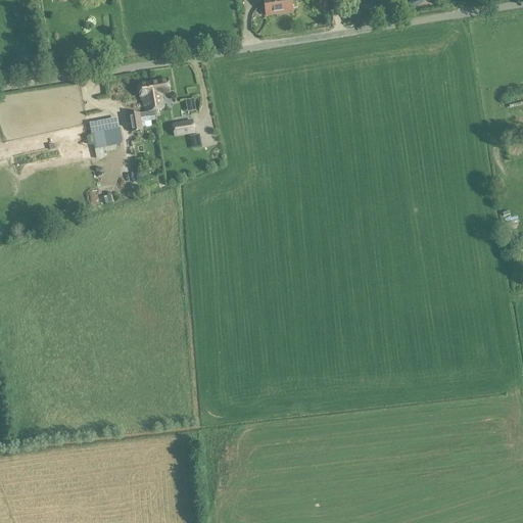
[(264,0),(266,16),(285,14),(284,11),(292,10),(290,0),(264,0)]
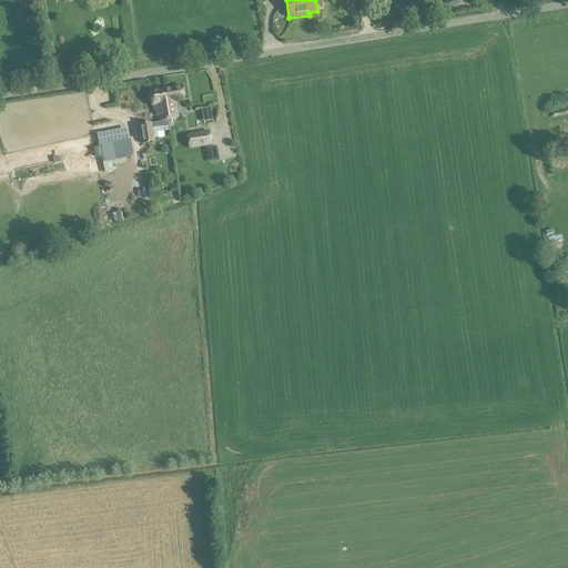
[(172,89),(160,90),(161,100),(163,100),(164,112),(166,112),(168,120),(173,120),(172,103),(173,103),(172,89)]
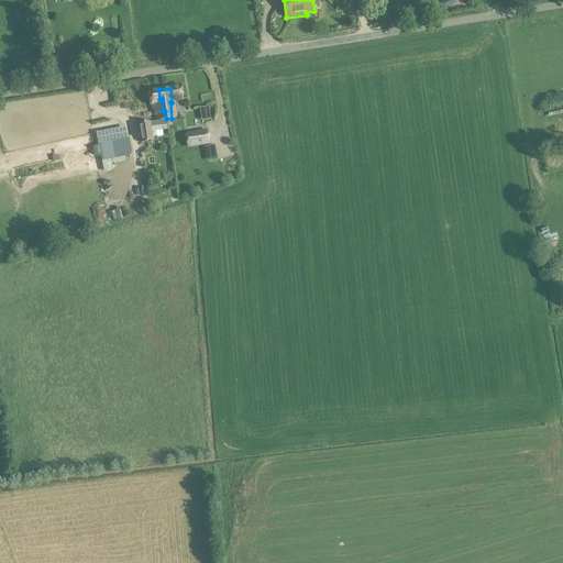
[(150,106),(154,106),(155,120),(166,119),(165,111),(163,111),(162,99),(159,99),(158,89),(148,90),(150,106)]
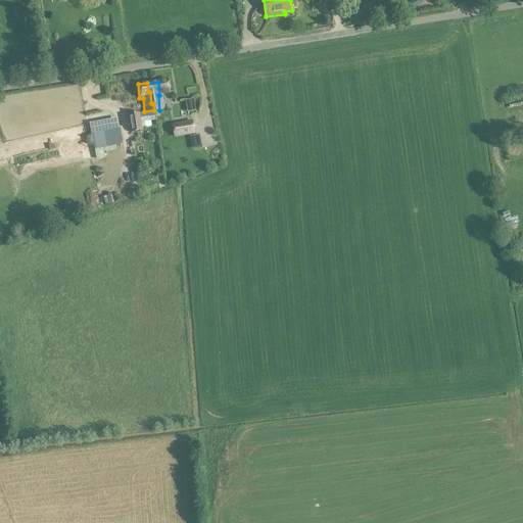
[(117,119),(90,124),(94,150),(122,145),(119,129),(120,129),(117,119)]
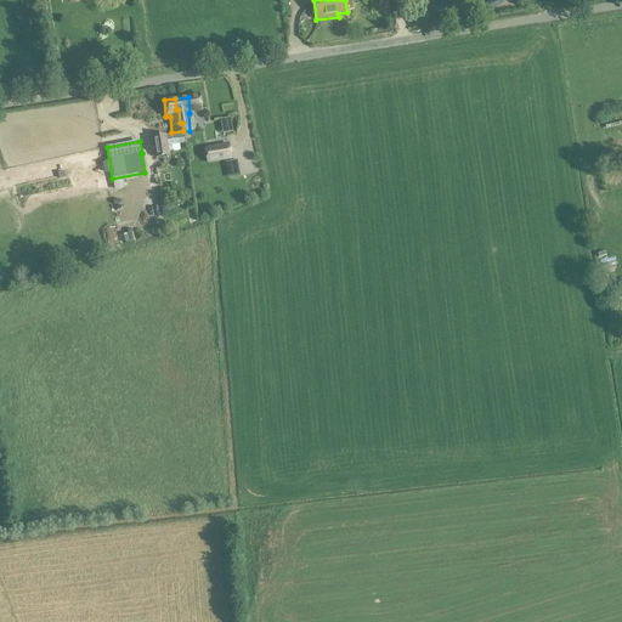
[(207,164),(232,160),(228,143),(204,147),(207,164)]
